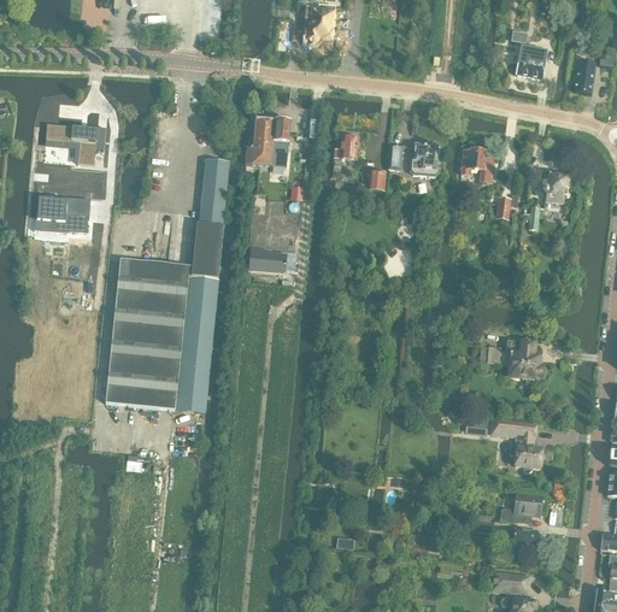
[(307,40),(307,41),(309,42),(311,43),(312,43),(315,43),(316,42),(317,41),(318,39),(330,40),(334,6),(318,5),(318,9),(310,7),(307,37),(307,39),(307,40)]
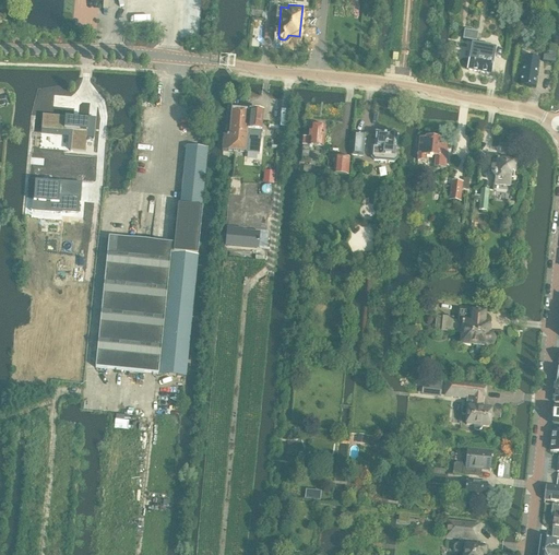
[(463,36),(476,38),(478,30),(464,27),(463,36)]
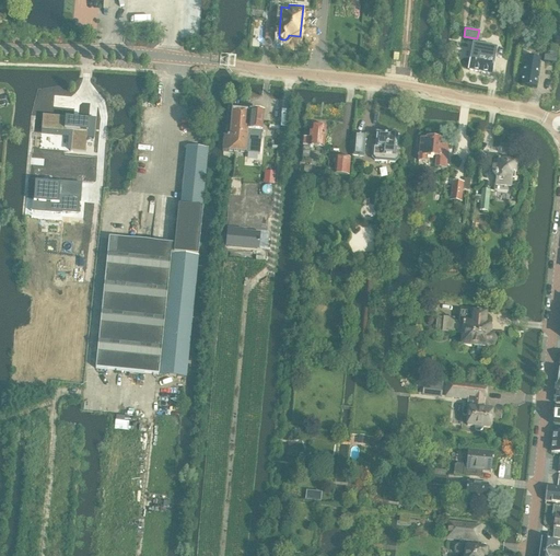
[(473,42),(468,67),(491,70),(497,46),(496,46),(496,43),(489,42),(488,45),(473,42)]
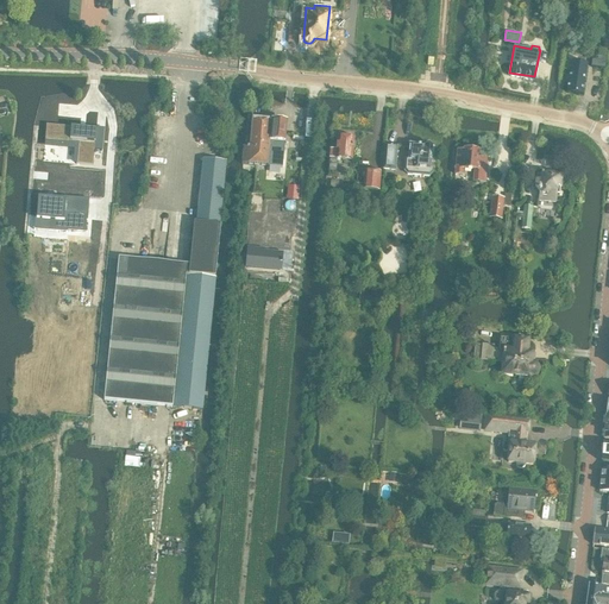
[(571,58),(566,89),(583,92),(584,80),(585,76),(588,61),(571,58)]
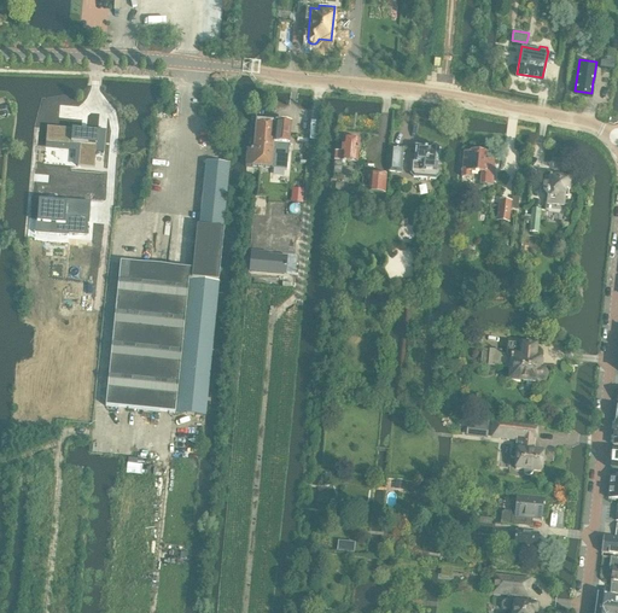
[(249,145),(246,145),(244,162),(285,165),(290,121),(285,120),(283,118),(278,117),(277,120),(275,118),(275,120),(256,117),(254,135),(250,135),(249,145)]
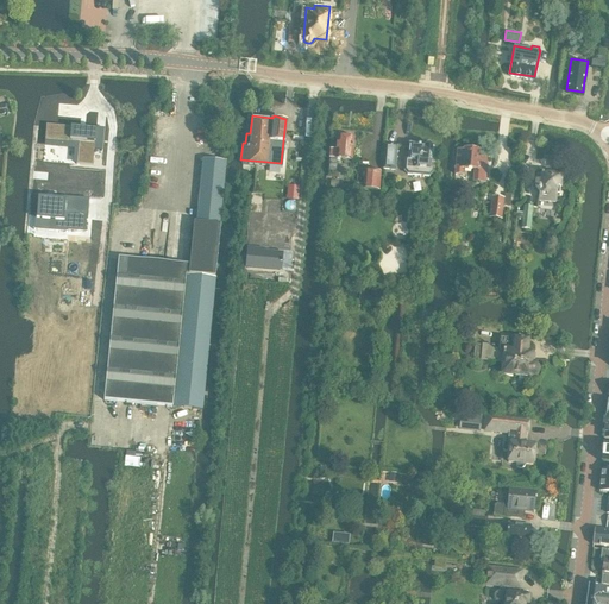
[(46,121),(45,138),(79,140),(76,159),(93,162),(94,146),(96,126),(77,124),(46,121)]
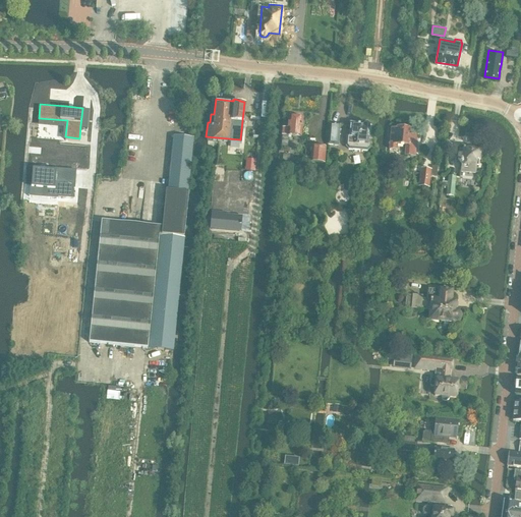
[(288,126),(282,125),(282,132),(300,133),(301,116),(300,114),(299,114),(295,113),(294,115),(289,114),(288,126)]
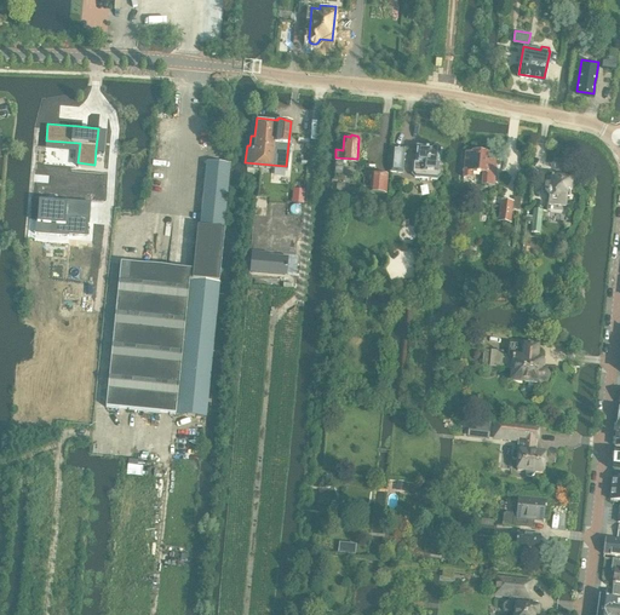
[(437,168),(438,160),(440,147),(441,147),(441,145),(438,145),(437,143),(432,142),(432,143),(429,144),(415,143),(415,144),(417,144),(415,160),(412,160),(411,171),(415,174),(437,177),(441,174),(441,170),(437,168)]
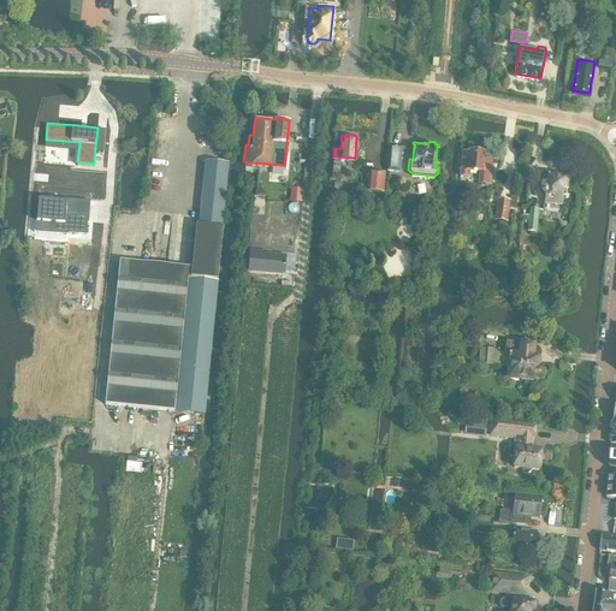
[(390,143),(388,167),(400,168),(402,144),(390,143)]
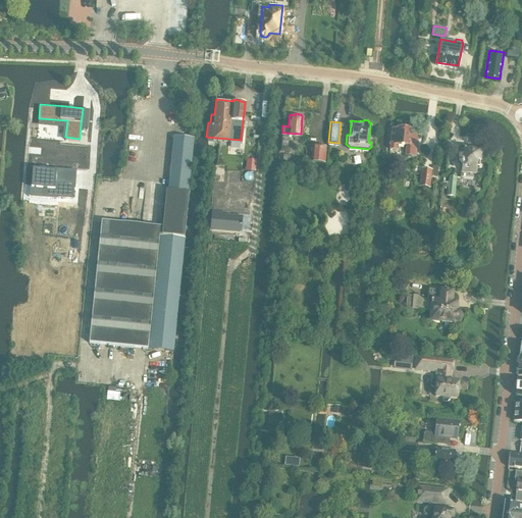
[(418,128),(410,127),(410,126),(407,125),(405,124),(405,123),(400,123),(398,125),(397,126),(392,125),(389,146),(396,147),(397,142),(406,143),(405,152),(416,153),(418,128)]
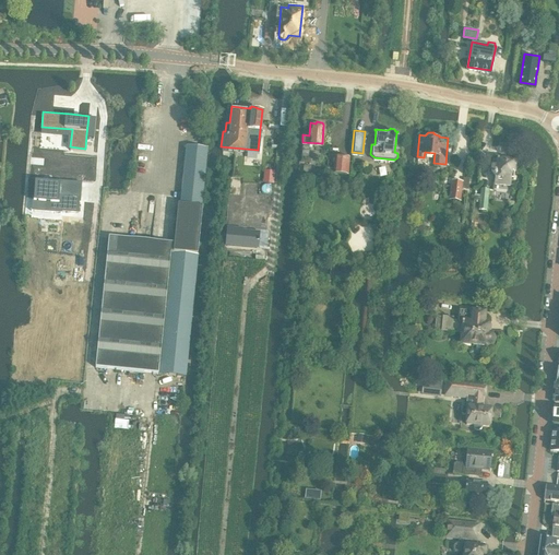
[(185,152),(182,173),(180,200),(201,202),(206,152),(206,145),(186,143),(185,152)]
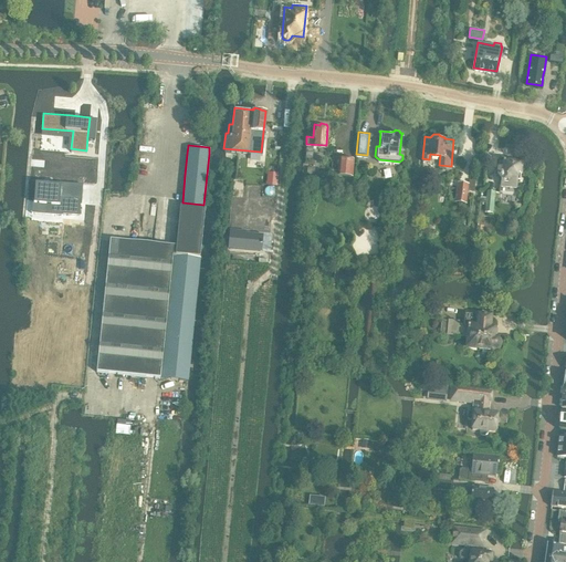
[(353,175),(354,156),(338,155),(336,174),(353,175)]
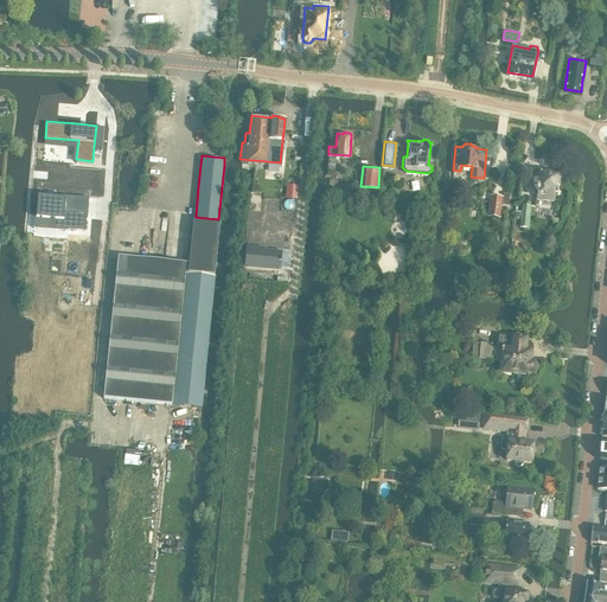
[(521,209),(521,211),(529,212),(532,212),(532,206),(535,192),(537,193),(537,194),(554,196),(551,209),(566,210),(569,185),(561,184),(561,181),(561,177),(558,177),(558,173),(540,171),(540,172),(535,172),(534,183),(524,181),(521,209)]
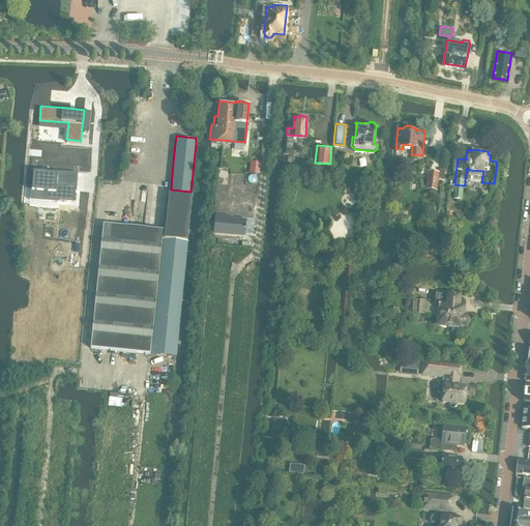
[(252,158),(251,171),(259,171),(260,159),(252,158)]
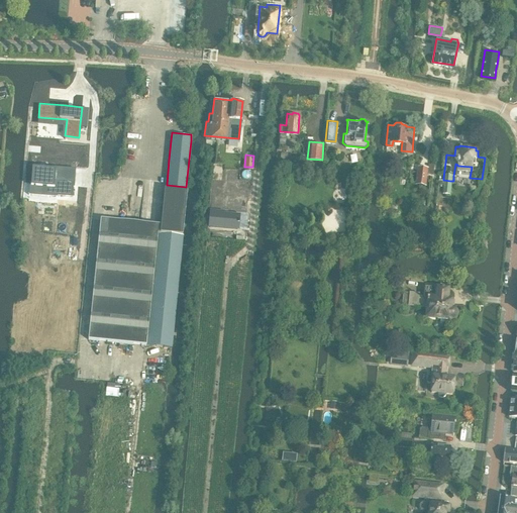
[(291,160),(279,159),(279,168),(290,169),(291,160)]
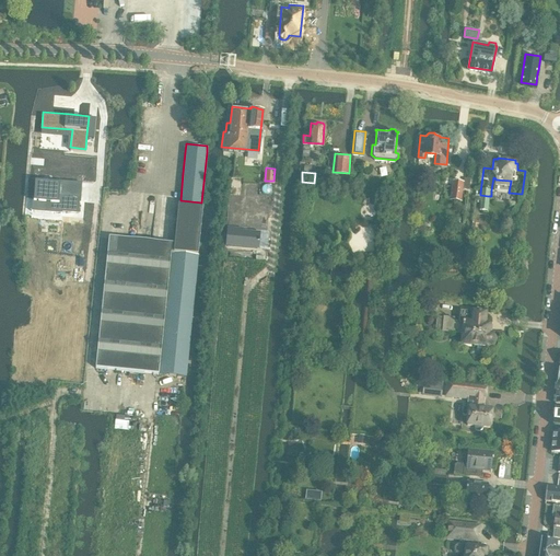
[(452,177),(450,197),(462,198),(463,186),(470,187),(471,176),(464,175),(464,180),(452,177)]
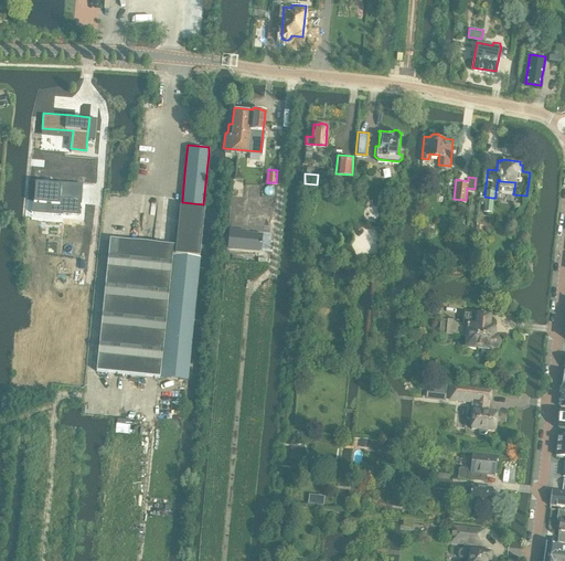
[(32,197),(32,198),(34,198),(34,200),(45,201),(45,202),(46,202),(45,210),(56,210),(56,211),(62,211),(61,212),(62,212),(63,211),(80,212),(81,201),(82,202),(82,200),(81,200),(81,196),(60,193),(61,182),(50,181),(50,179),(49,179),(49,181),(35,180),(34,197),(32,197)]
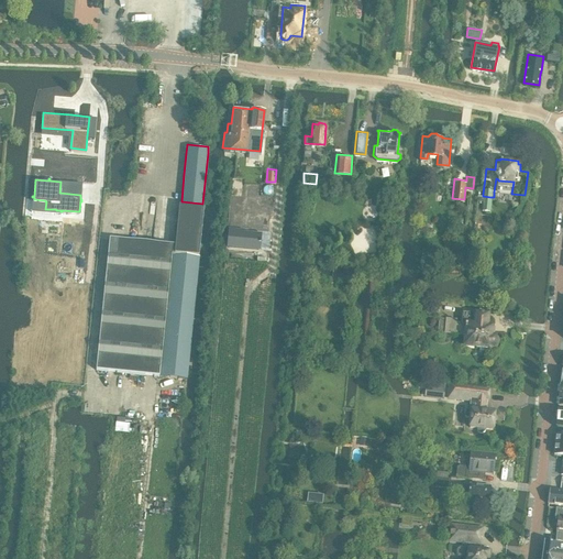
[(159,372),(187,375),(198,254),(175,251),(175,250),(198,252),(203,205),(179,203),(176,242),(109,236),(97,366),(159,373),(159,372)]
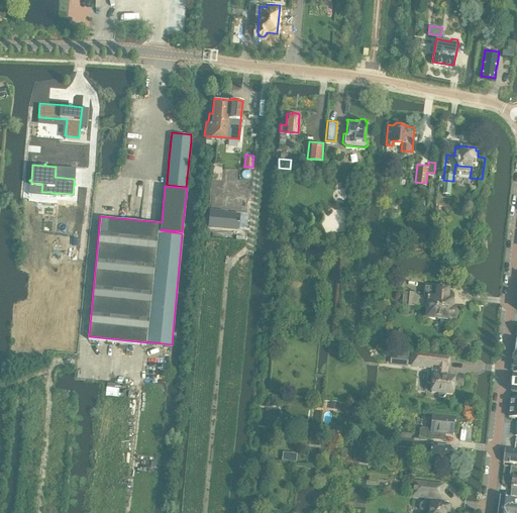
[(211,209),(210,223),(237,226),(238,220),(239,220),(239,218),(238,218),(239,211),(224,210),(211,209)]
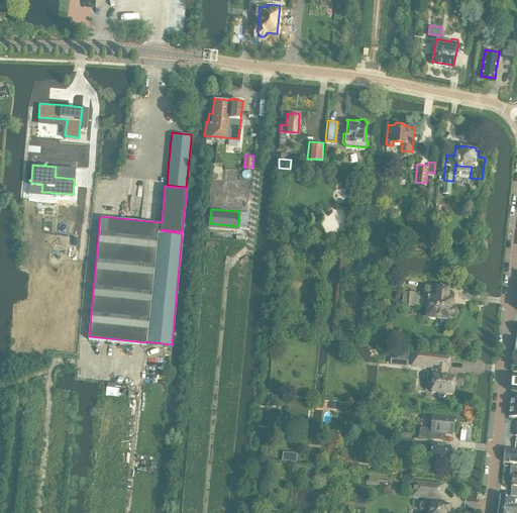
[(446,297),(447,287),(424,284),(423,295),(418,295),(418,291),(409,290),(409,291),(403,290),(401,302),(408,303),(424,305),(424,302),(426,302),(425,315),(449,318),(449,317),(450,317),(451,317),(452,316),(453,316),(454,315),(454,314),(455,313),(455,312),(455,311),(454,310),(453,309),(452,308),(451,308),(451,307),(450,307),(450,302),(448,302),(448,297),(446,297)]
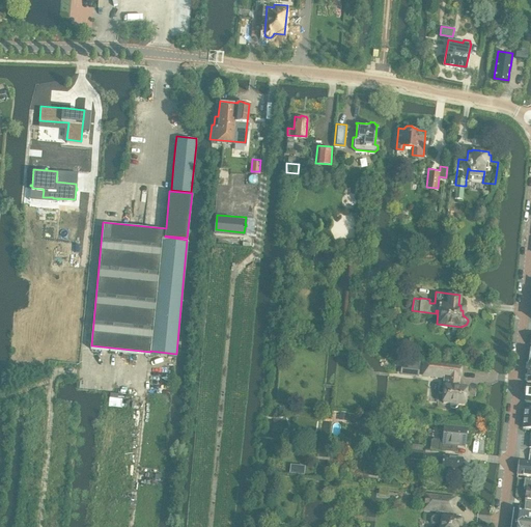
[(423,360),(422,368),(428,368),(427,372),(444,375),(443,383),(440,383),(439,384),(439,389),(440,390),(443,390),(442,399),(449,400),(448,403),(449,405),(451,406),(453,405),(455,404),(455,401),(464,401),(465,386),(456,385),(457,372),(459,372),(460,364),(423,360)]
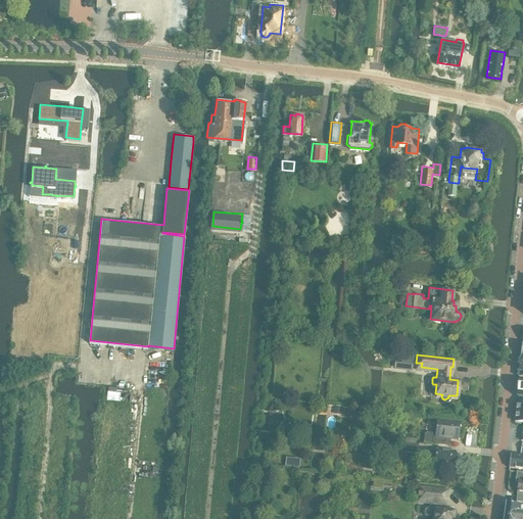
[(335,403),(334,412),(341,412),(342,404),(335,403)]
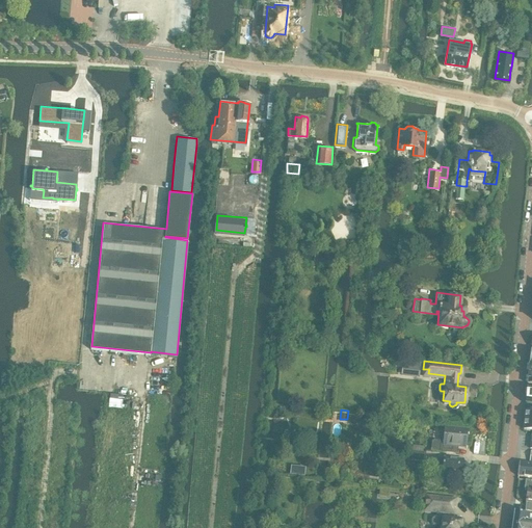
[(431,439),(430,447),(454,450),(455,444),(456,443),(466,444),(468,427),(447,424),(446,426),(440,426),(440,431),(442,431),(441,438),(433,437),(431,439)]
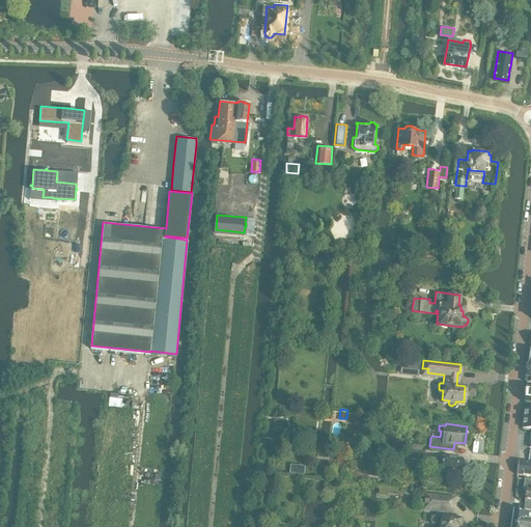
[(425,449),(412,447),(411,456),(424,459),(425,449)]
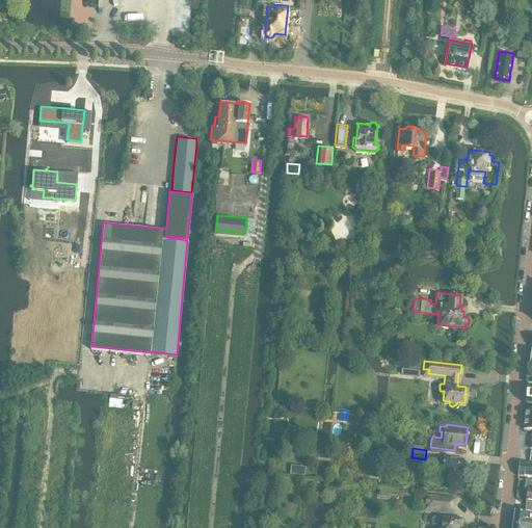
[(463,458),(444,455),(443,456),(436,455),(435,463),(443,464),(442,471),(461,473),(462,471),(463,471),(464,471),(466,470),(466,469),(466,468),(466,467),(466,466),(464,465),(462,465),(463,458)]
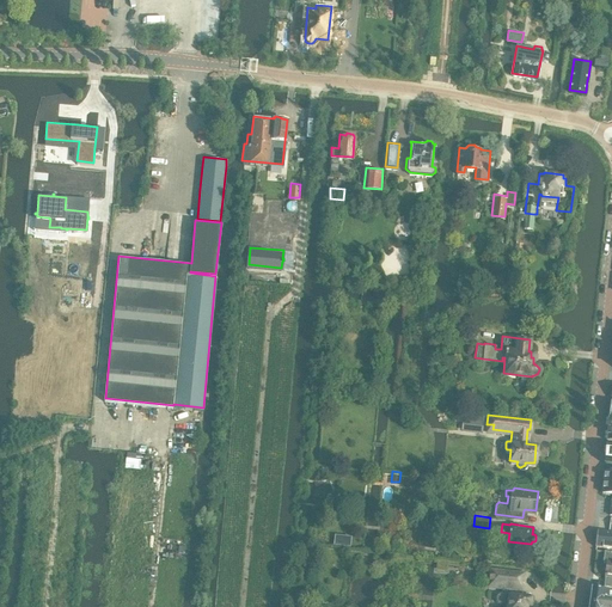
[(611,529),(597,528),(595,544),(611,545),(611,529)]
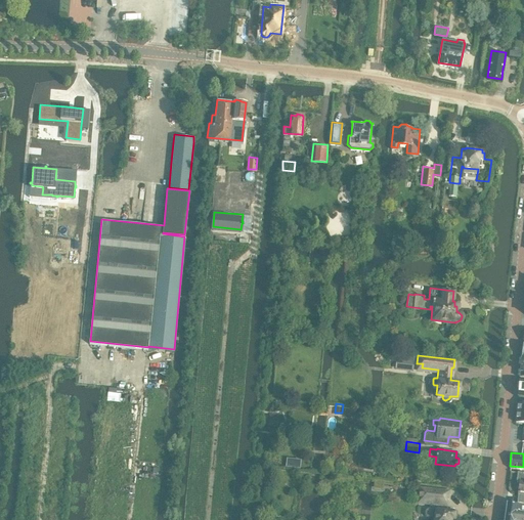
[(436,516),(435,519),(450,519),(451,517),(454,517),(455,511),(443,509),(443,503),(447,503),(448,489),(420,486),(419,496),(418,501),(430,502),(429,506),(428,506),(426,507),(425,508),(424,509),(424,510),(424,511),(424,512),(425,513),(426,514),(429,515),(431,516),(436,516)]
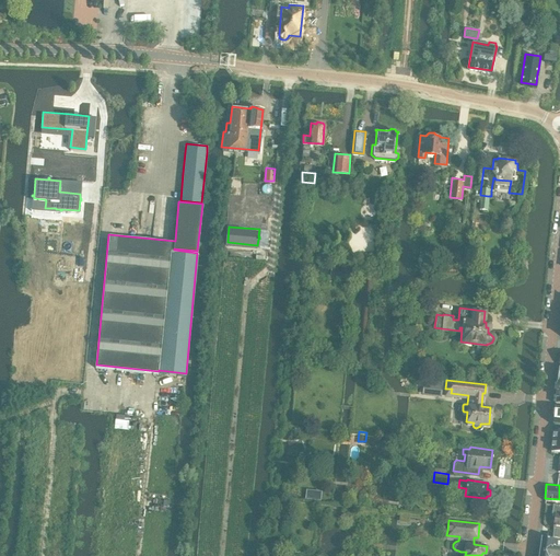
[(538,555),(559,555),(559,537),(553,537),(551,537),(541,535),(539,547),(539,549),(538,555)]
